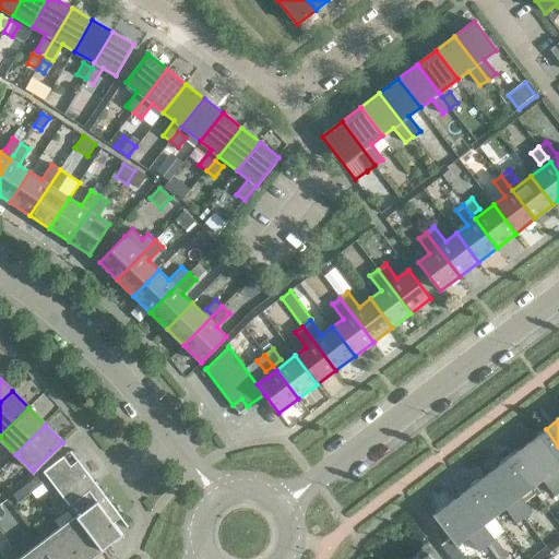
[(558,467),(558,447),(546,429),(527,443),(550,474),(558,467)]
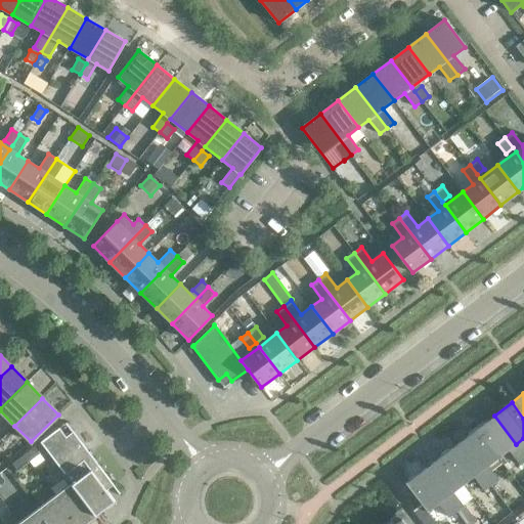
[(516,444),(494,416),(477,430),(498,457),(516,444)]
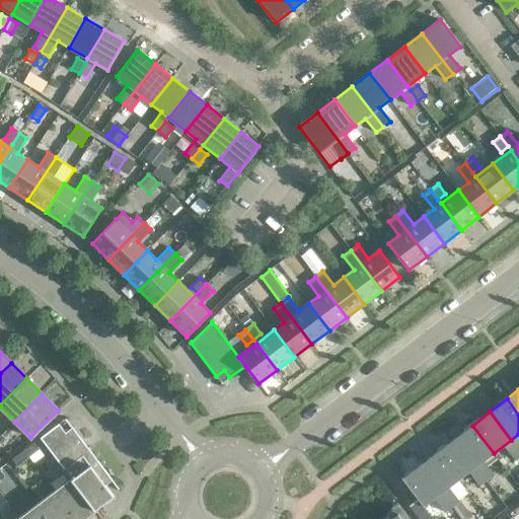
[(65,433),(59,424),(41,438),(65,469),(90,450),(72,427),(65,433)]
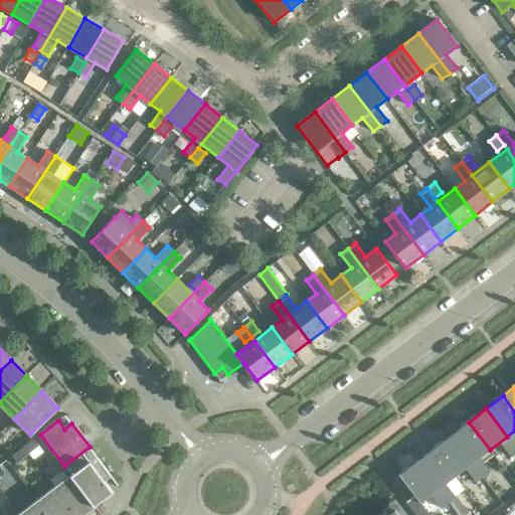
[(490,450),(469,422),(452,436),(473,463),(480,458),(490,450)]
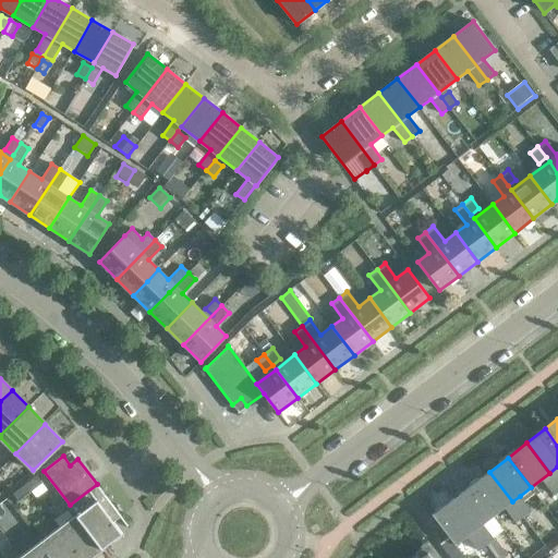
[(512,501),(489,472),(470,486),(493,516),(512,501)]
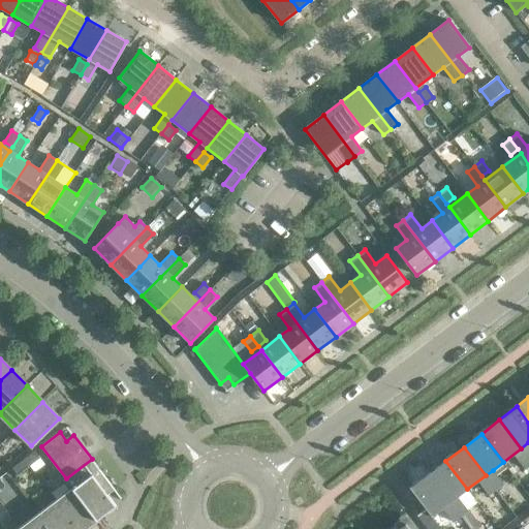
[(35,452),(24,460),(29,467),(40,458),(35,452)]
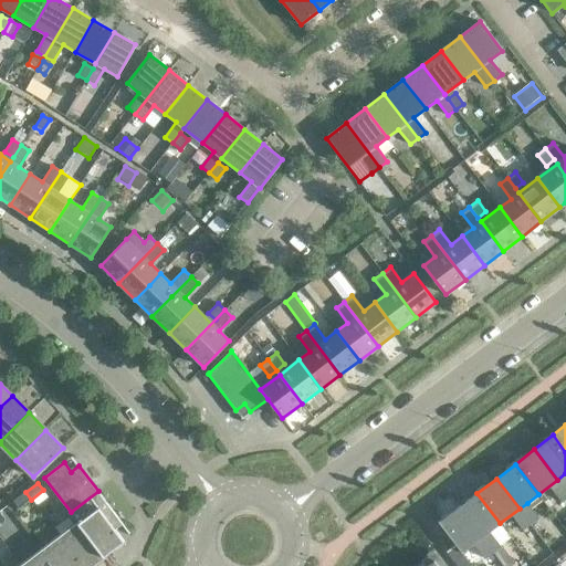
[(565,491),(561,484),(553,491),(561,501),(565,496),(565,491)]
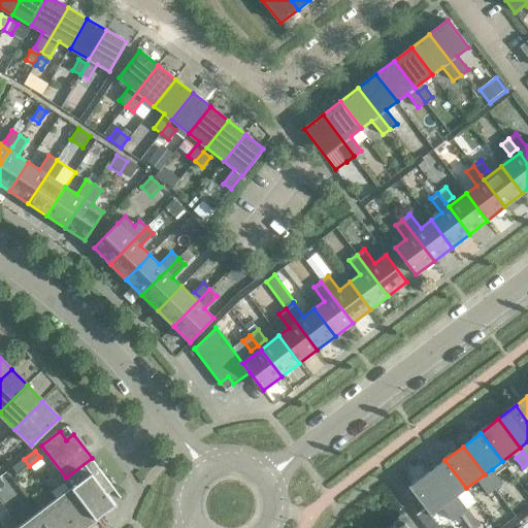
[(114,489),(92,458),(66,477),(73,488),(97,519),(116,504),(107,494),(114,489)]
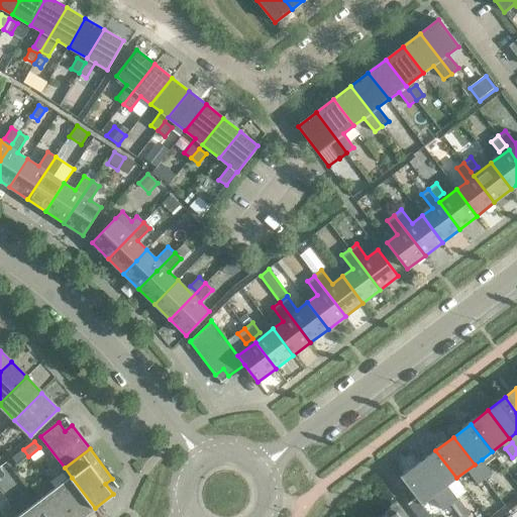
[(28,456),(23,449),(12,457),(17,464),(28,456)]
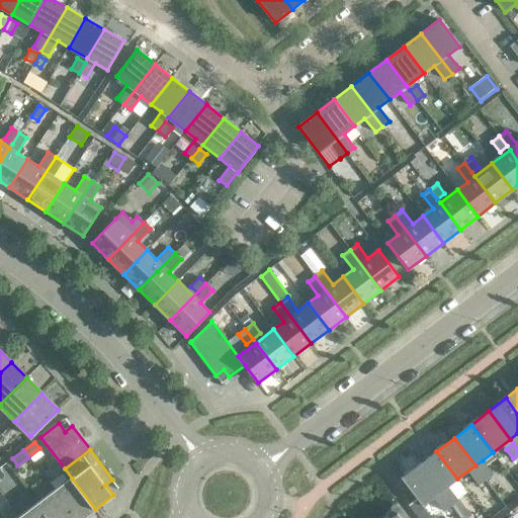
[(457,479),(436,451),(419,464),(440,492),(443,496),(451,506),(458,501),(447,487),(457,479)]
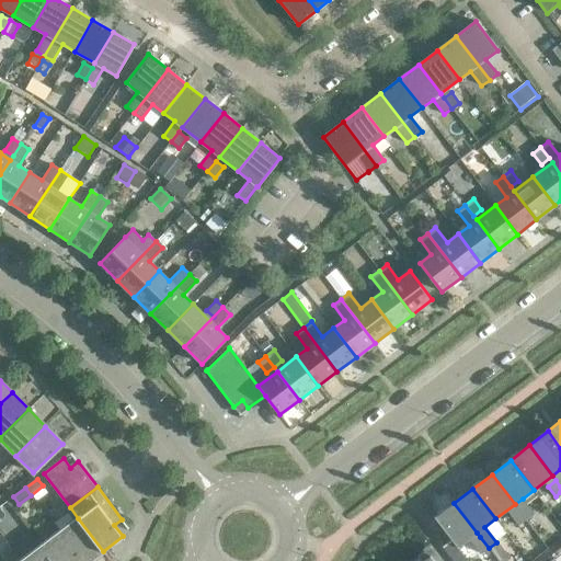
[(477,533),(454,503),(434,517),(451,540),(457,548),(477,533)]
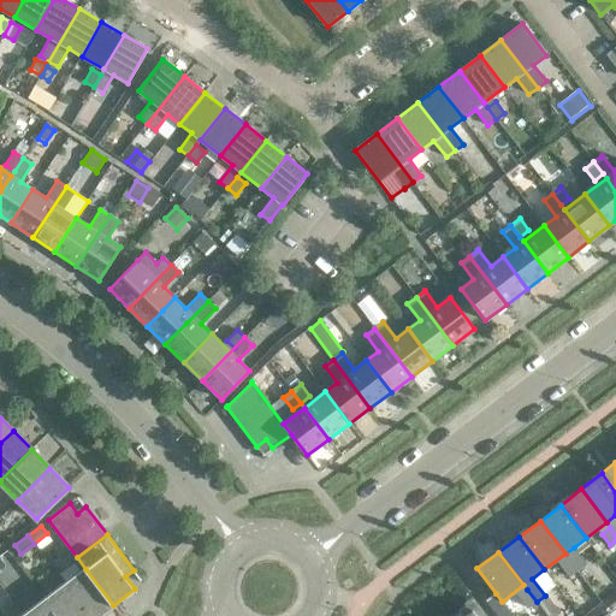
[(578,552),(568,558),(578,570),(586,563),(578,552)]
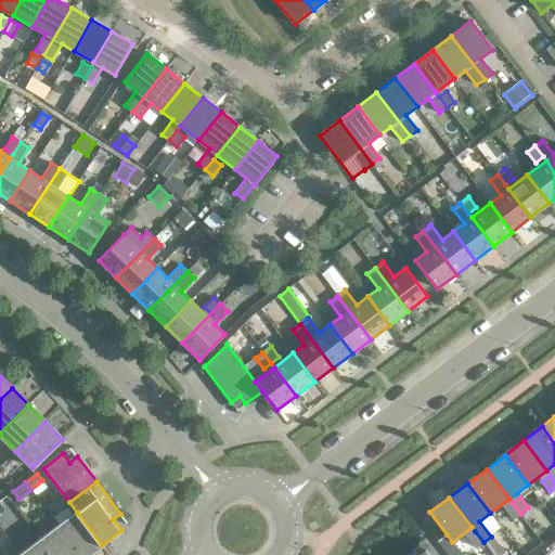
[(512,503),(504,510),(513,519),(520,514),(512,503)]
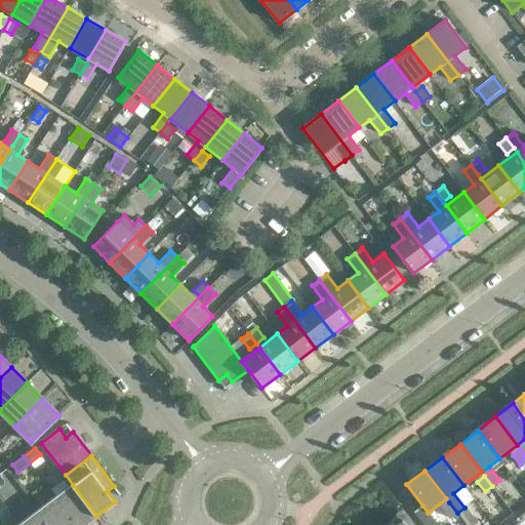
[(84,524),(96,516),(73,485),(55,498),(75,524),(84,524)]
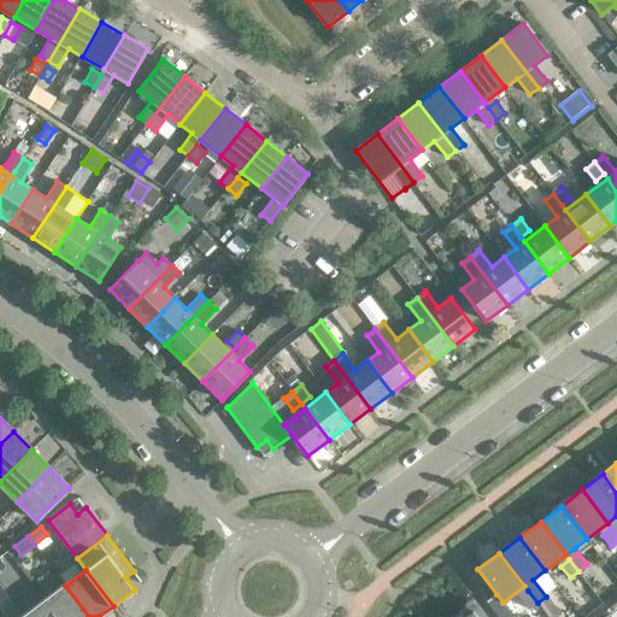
[(88,616),(65,586),(45,601),(56,616),(88,616)]
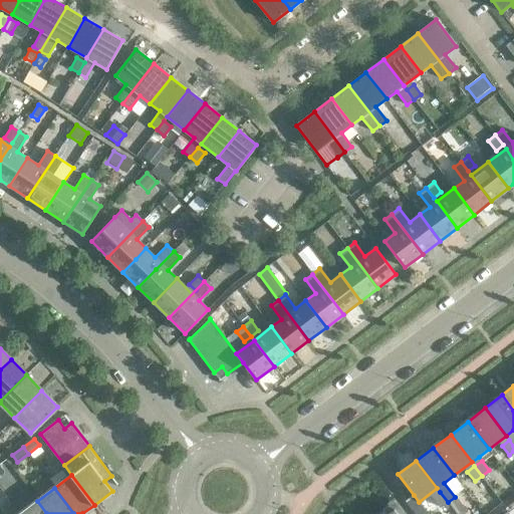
[(440,492),(433,498),(440,507),(448,502),(440,492)]
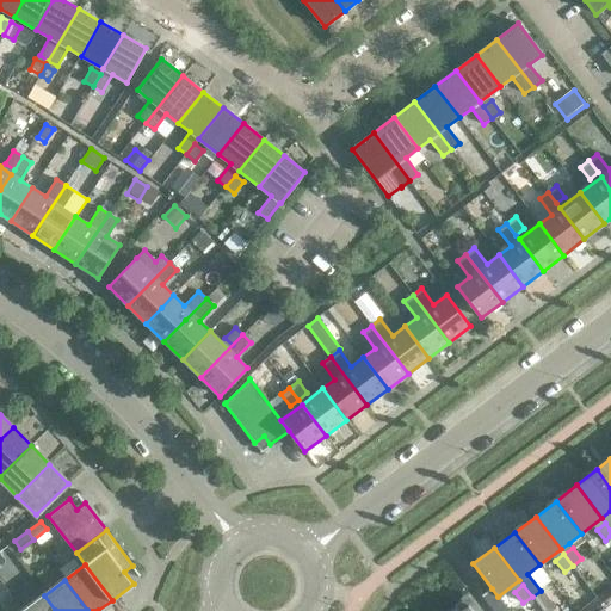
[(508,610),(498,597),(492,588),(482,596),(494,610),(508,610)]
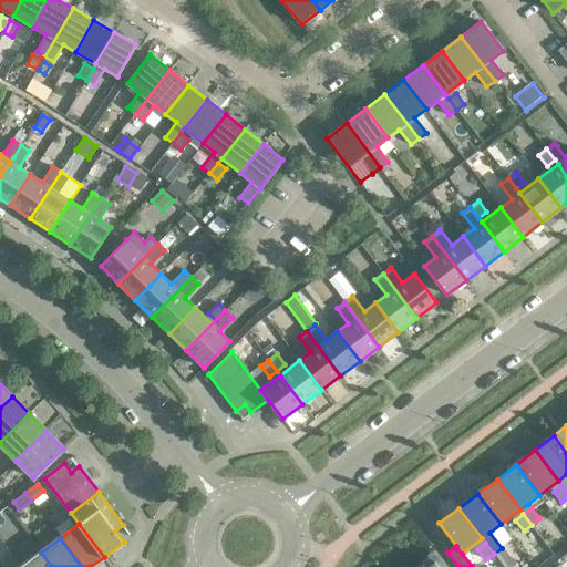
[(494,554),(503,566),(512,566),(516,565),(502,547),(494,554)]
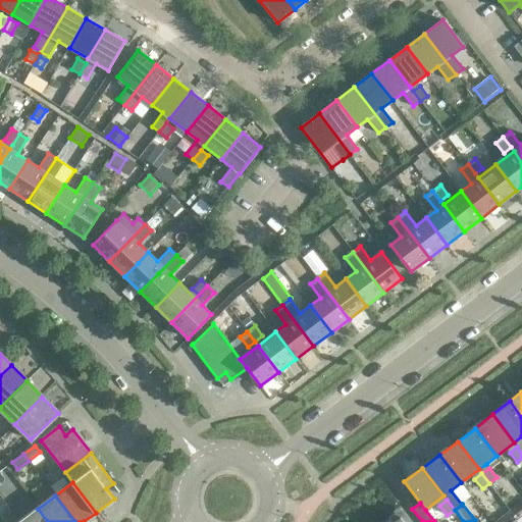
[(47,521),(38,509),(19,521),(47,521)]
